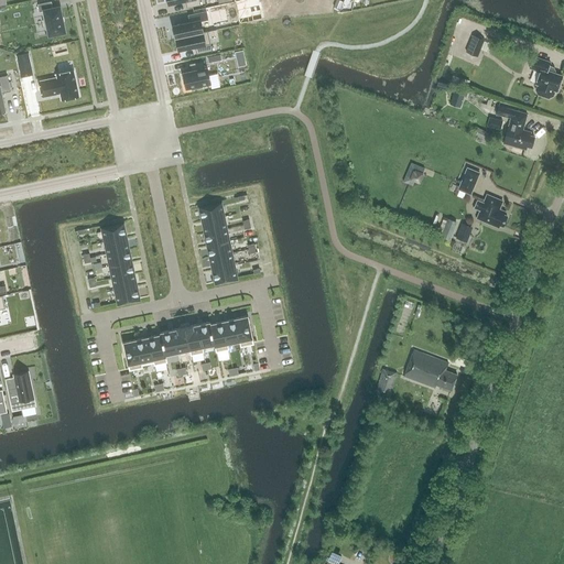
[(51,1),(38,4),(39,12),(44,11),(50,35),(64,32),(63,24),(64,23),(62,15),(61,15),(60,8),(53,9),(51,1)]
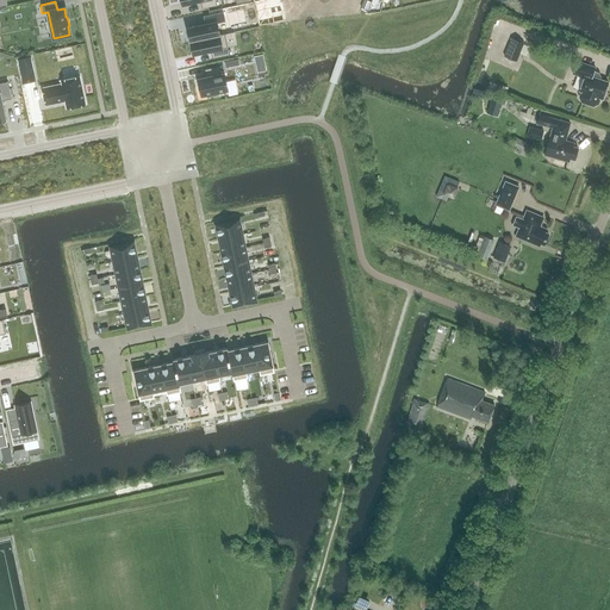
[(205,24),(187,27),(191,42),(219,36),(219,35),(216,23),(224,20),(223,12),(204,17),(205,24)]
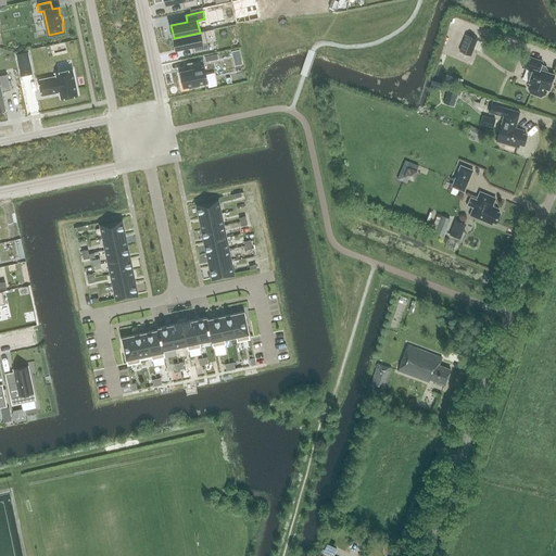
[(200,33),(174,38),(176,50),(192,47),(193,53),(210,50),(207,42),(204,30),(200,32),(200,33)]
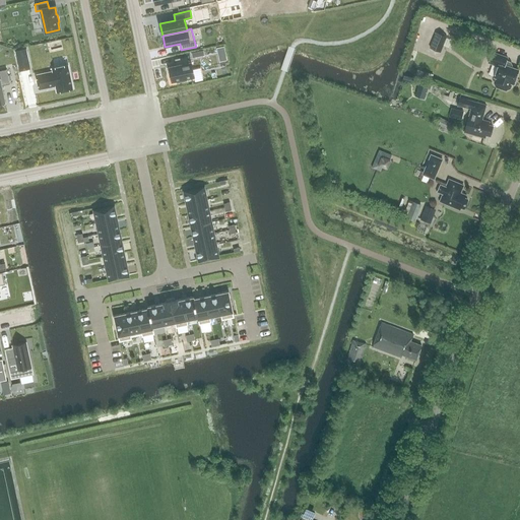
[(430,49),(440,53),(443,46),(449,48),(452,40),(446,38),(446,37),(436,33),(430,49)]
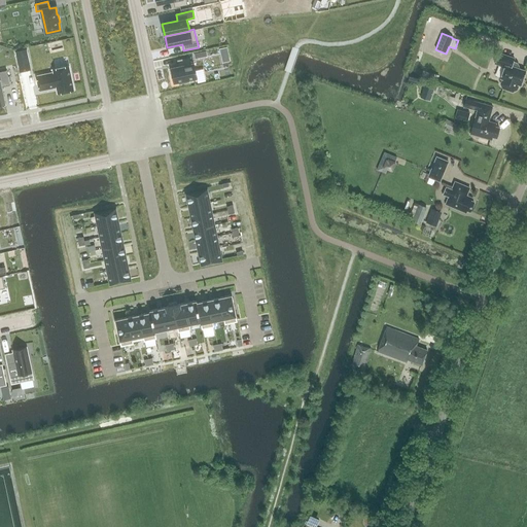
[(45,45),(26,50),(27,56),(46,51),(45,45)]
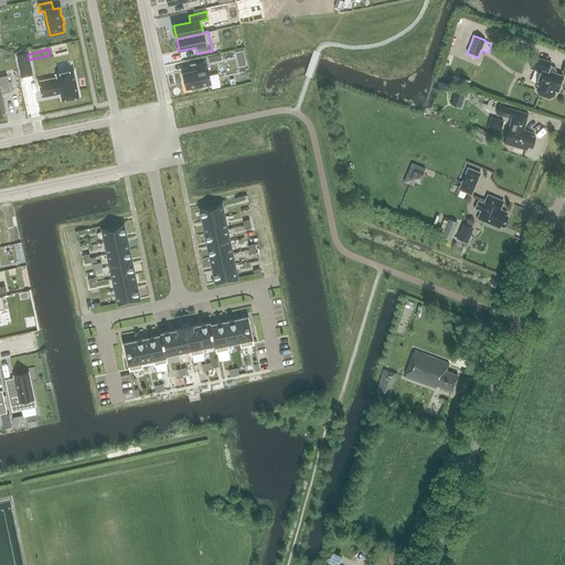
[(536,84),(539,85),(536,91),(539,95),(550,98),(554,96),(555,92),(557,92),(563,76),(548,71),(551,63),(534,56),(530,68),(541,72),(536,84)]
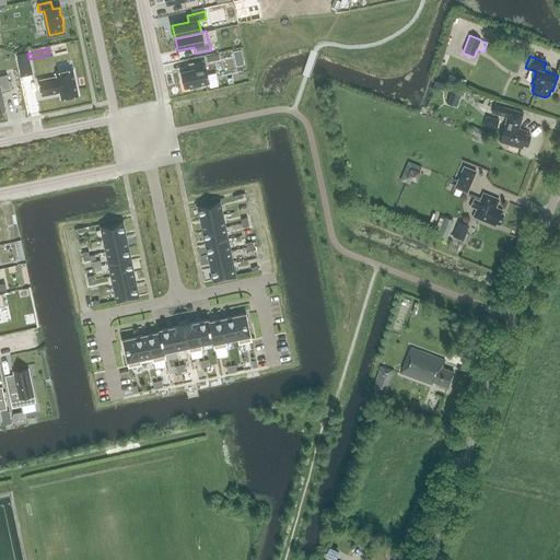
[(182,72),(185,89),(190,88),(190,90),(199,88),(199,85),(209,84),(206,68),(202,68),(201,61),(187,65),(189,71),(182,72)]
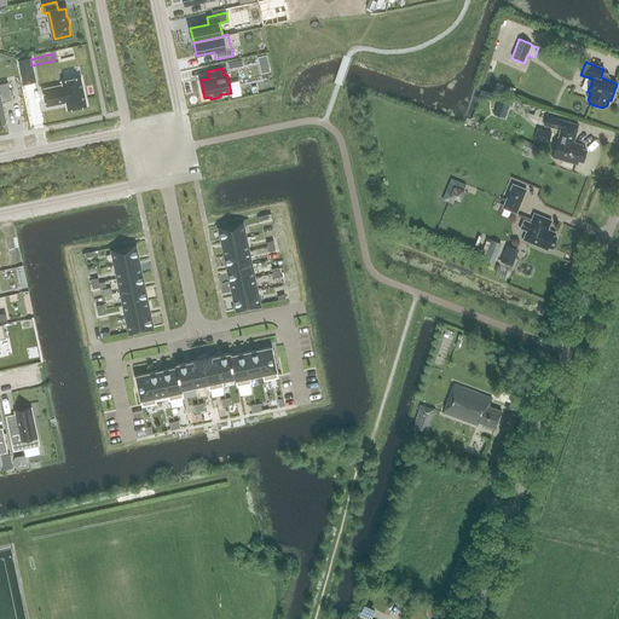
[(62,85),(42,90),(46,106),(65,103),(68,110),(86,106),(80,77),(62,81),(62,85)]
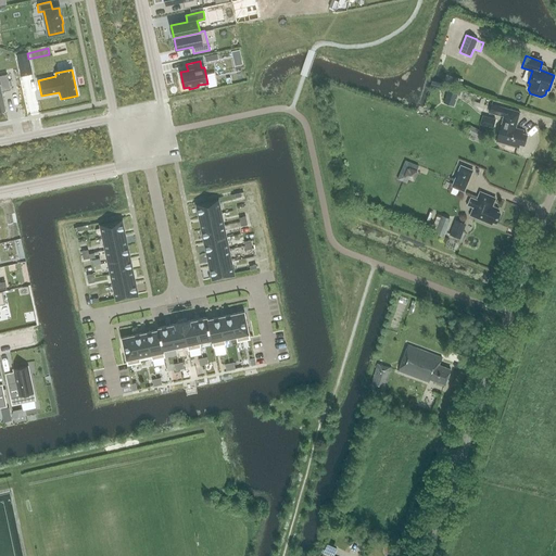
[(0,111),(5,111),(1,91),(10,89),(7,74),(0,75),(0,111)]
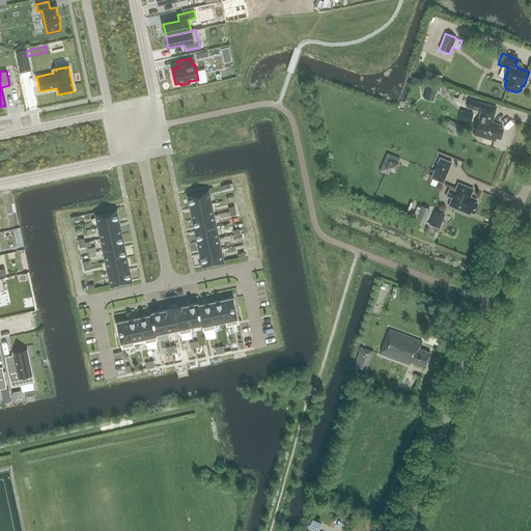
[(410,82),(423,86),(425,81),(411,77),(410,82)]
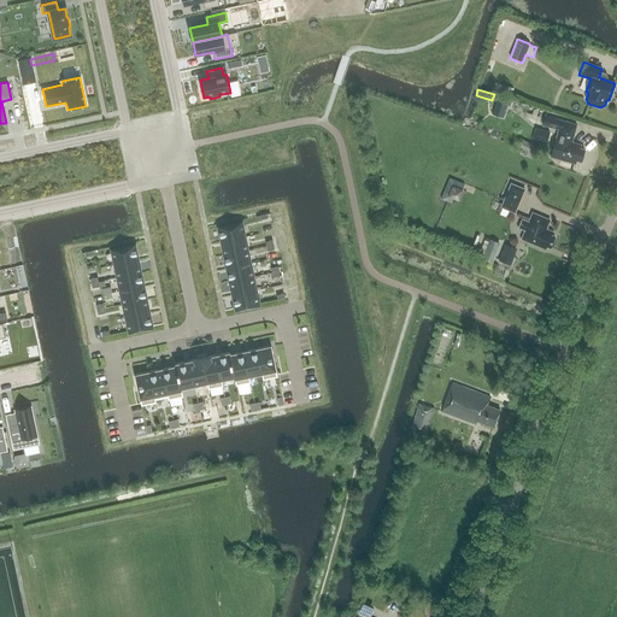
[(498,98),(492,115),(504,118),(509,101),(498,98)]
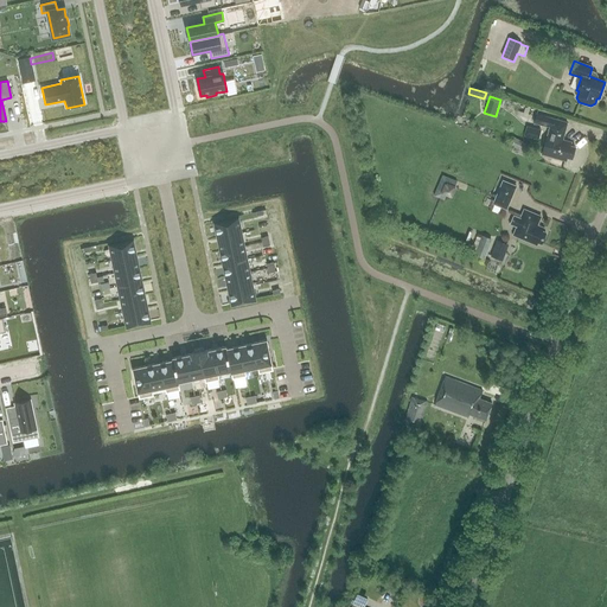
[(534,123),(549,128),(542,154),(566,161),(567,158),(572,159),(575,147),(570,146),(572,142),(562,140),(567,123),(553,119),(536,114),(534,123)]
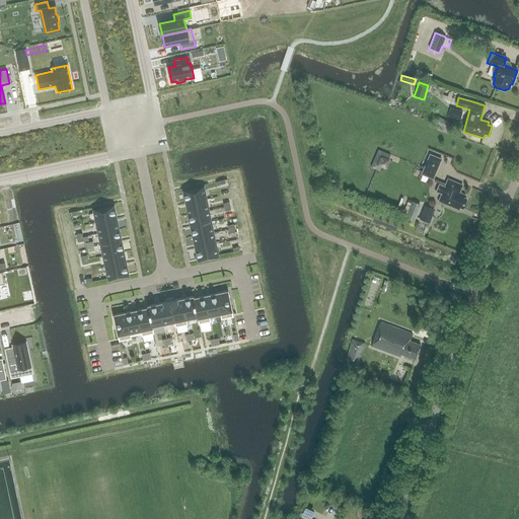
[(450,115),(460,118),(463,109),(453,106),(450,115)]
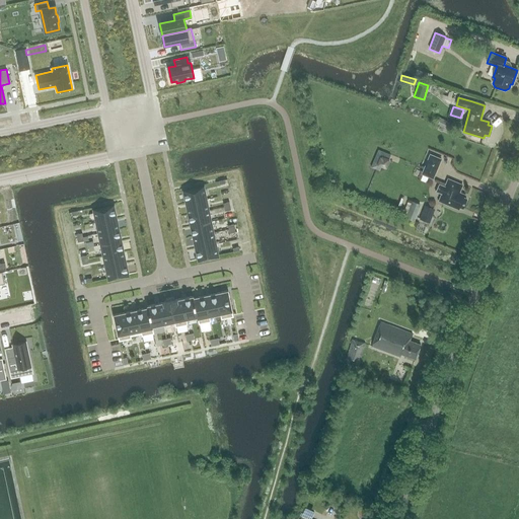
[(453,125),(440,119),(437,125),(450,131),(453,125)]
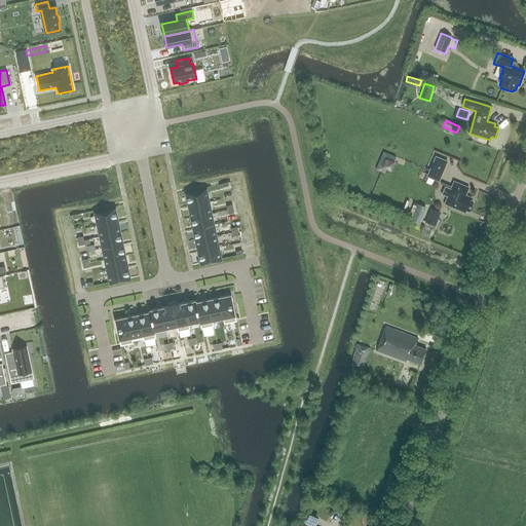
[(379,167),(392,173),(400,156),(386,150),(379,167)]
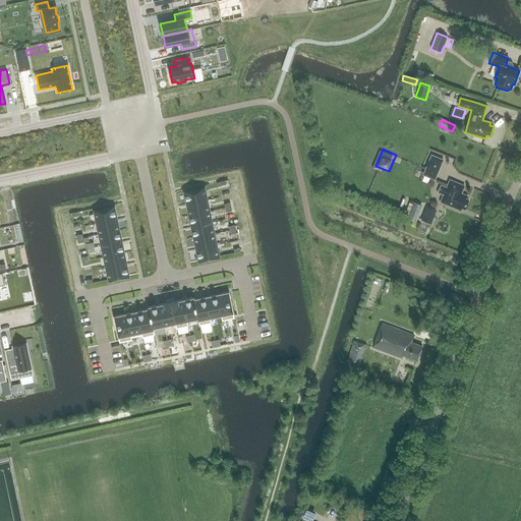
[(435,180),(444,160),(431,155),(422,175),(435,180)]
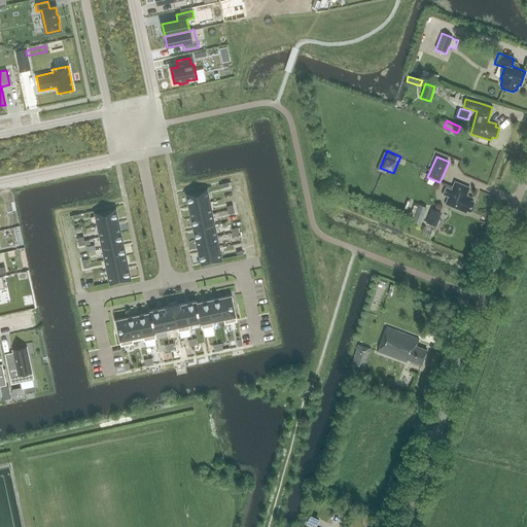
[(455,182),(452,189),(446,187),(442,195),(449,198),(446,204),(465,213),(466,210),(469,212),(473,202),(470,201),(471,198),(466,196),(469,188),(455,182)]
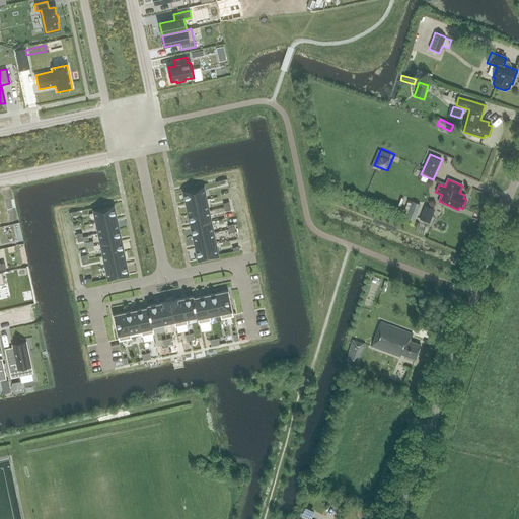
[(186,204),(206,200),(204,189),(183,193),(186,204)]
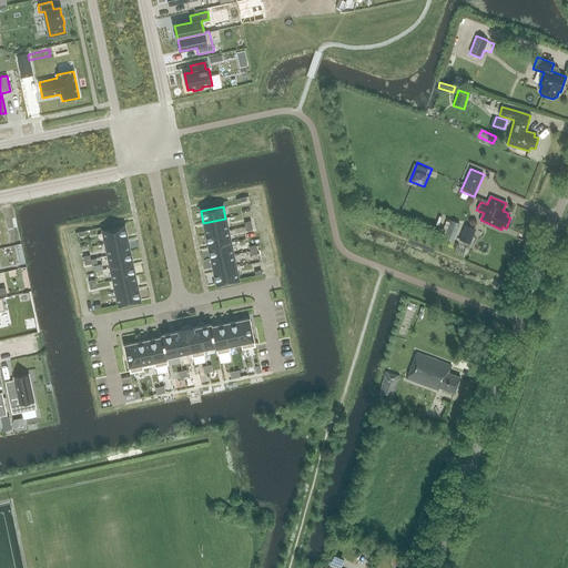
[(203,223),(206,235),(227,231),(225,219),(203,223)]
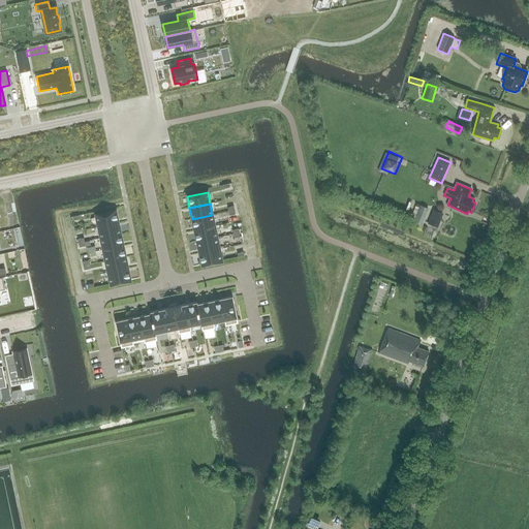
[(421,225),(427,209),(419,206),(413,222),(421,225)]
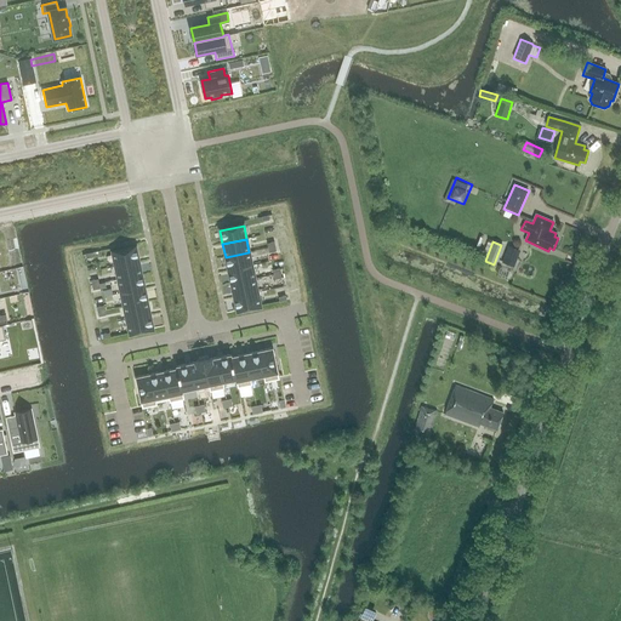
[(502,263),(514,267),(520,251),(508,246),(502,263)]
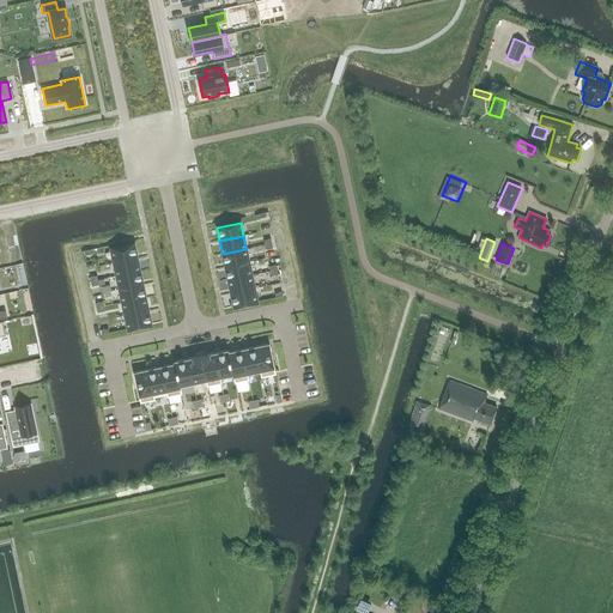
[(134,244),(110,249),(114,263),(137,259),(134,244)]
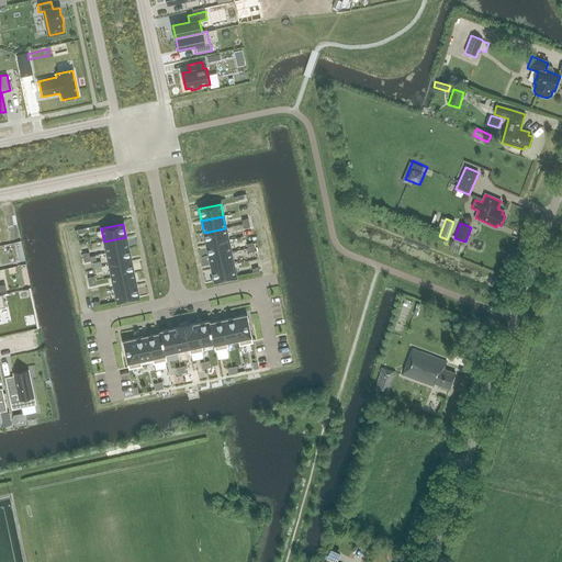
[(204,233),(206,245),(228,240),(225,228),(204,233)]
